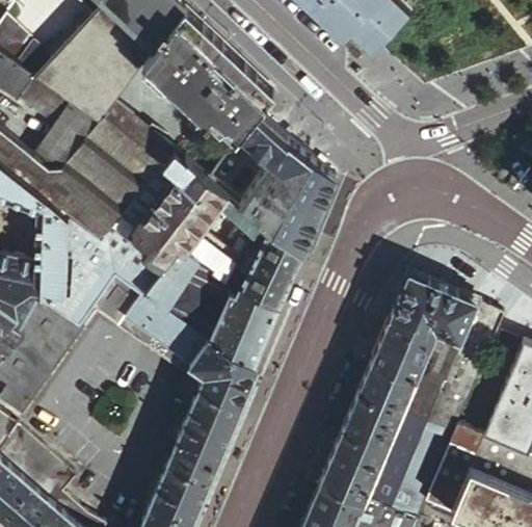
[(155,49),(102,0),(72,0),(86,14),(49,58),(33,78),(47,87),(70,104),(97,124),(122,94),(155,49)]
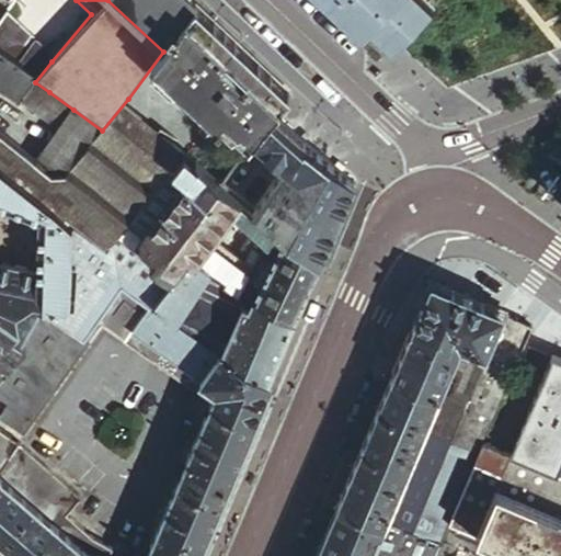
[(107,0),(163,52),(194,9),(184,0),(107,0)]
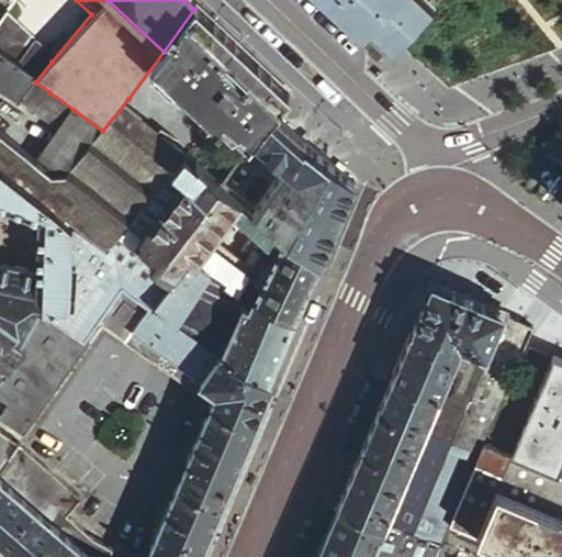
[(329,0),(336,6),(383,49),(392,40),(400,31),(426,0),(329,0)]
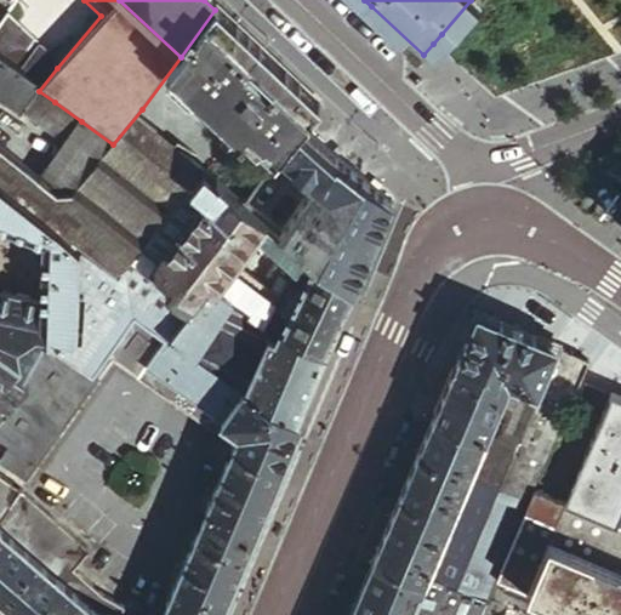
[(244,206),(298,135),(315,113),(294,90),(215,10),(181,57),(142,109),(113,144),(73,194),(55,198),(36,183),(1,154),(0,153),(0,197),(80,261),(115,288),(131,268),(205,176),(244,206)]
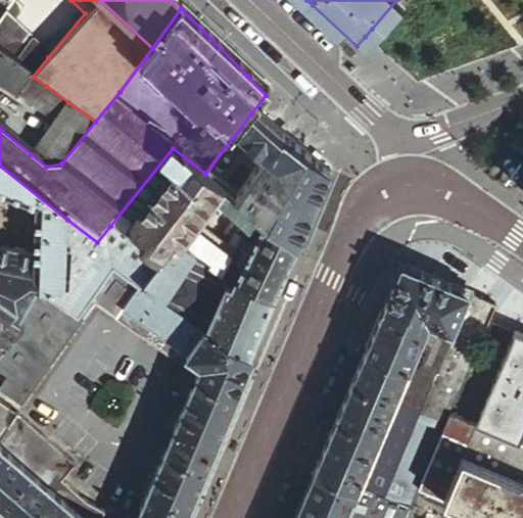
[(8,12),(0,22),(0,52),(14,62),(31,41),(34,38),(8,12)]
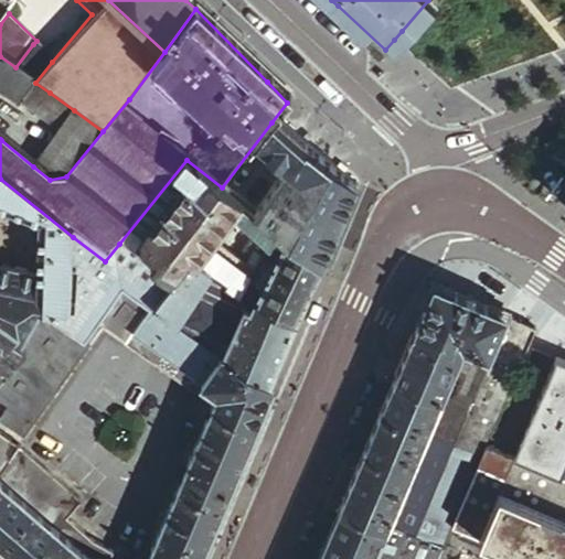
[(35,83),(52,62),(33,44),(16,67),(35,83)]
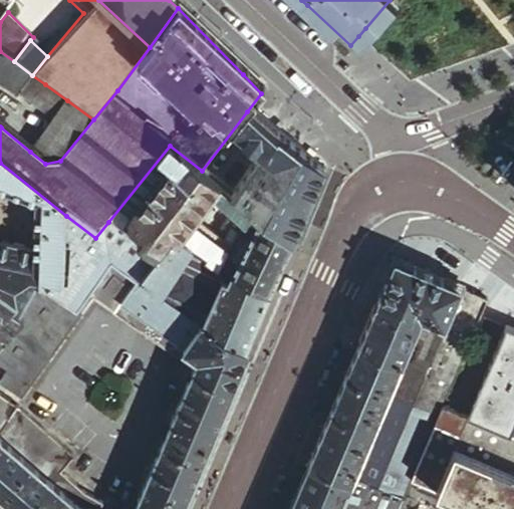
[(14,61),(0,51),(0,87),(14,98),(32,75),(14,61)]
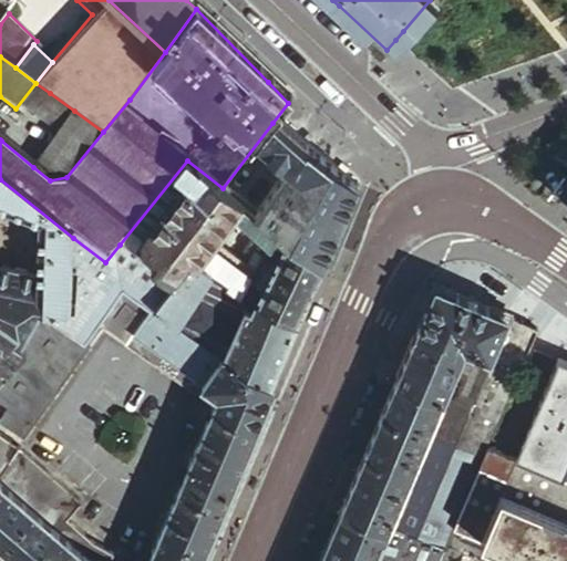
[(50,93),(35,83),(16,108),(31,120),(50,93)]
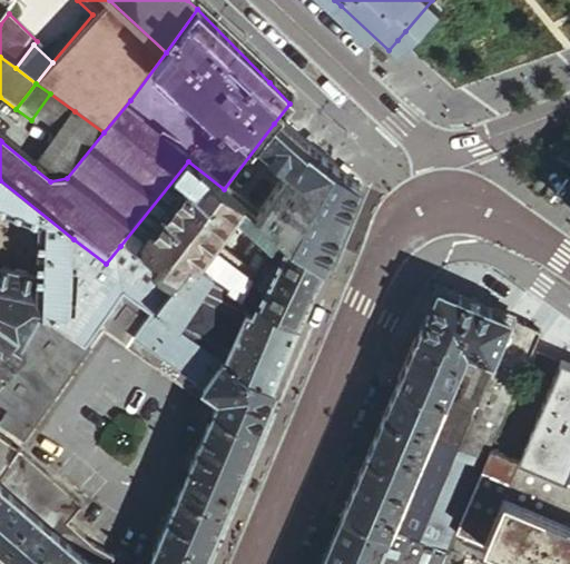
[(75,111),(50,94),(31,120),(56,138),(75,111)]
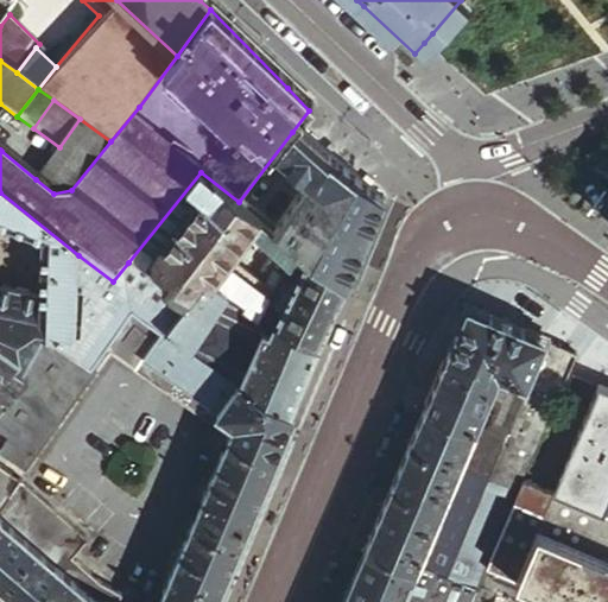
[(80,119),(59,147),(36,179),(54,194),(71,190),(111,141),(80,119)]
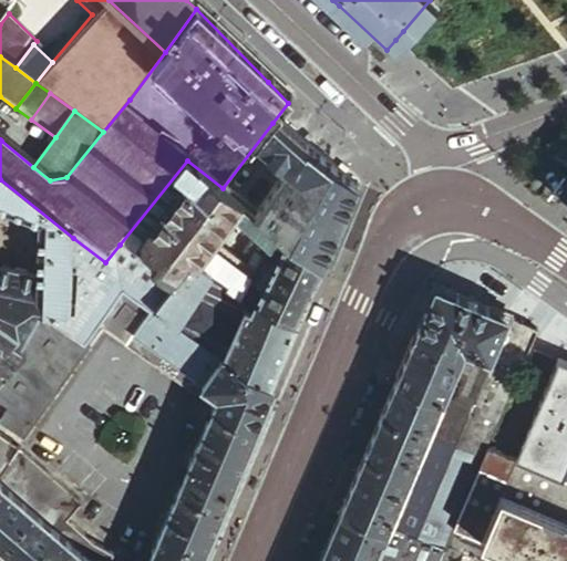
[(321,260),(332,236),(343,208),(350,191),(272,123),(223,188),(280,238),(317,270),(321,260)]
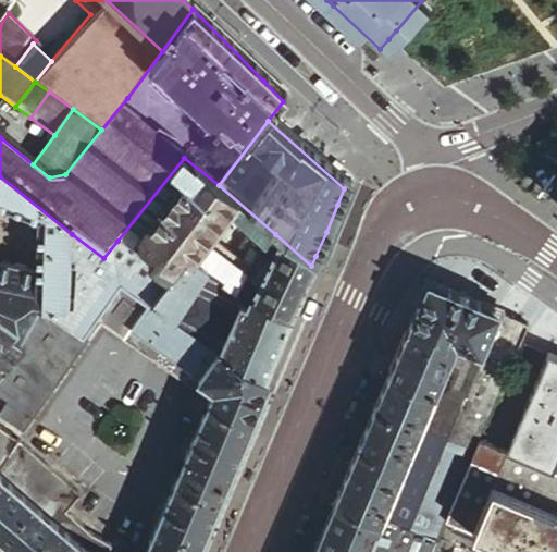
[(269,249),(275,234),(219,185),(184,158),(118,241),(169,282),(176,272),(202,283),(233,297),(238,284),(246,266),(205,247),(221,209),(269,249)]
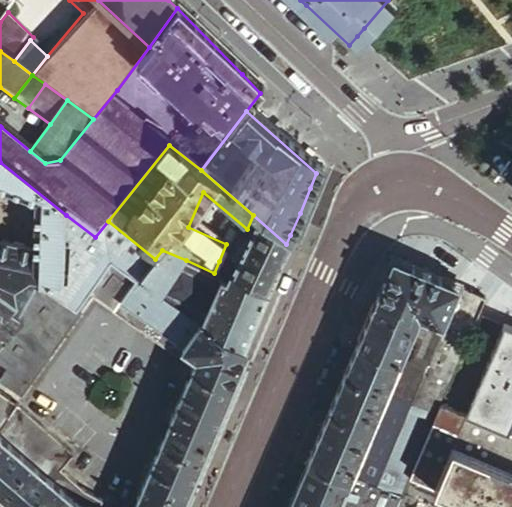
[(35,279),(35,284),(64,285),(66,215),(0,162),(0,186),(35,204),(33,252),(0,246),(0,264),(22,269),(23,279),(35,279)]
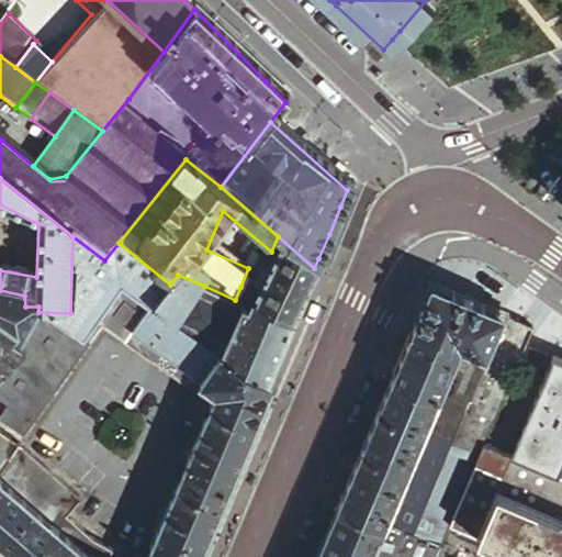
[(150,310),(170,285),(119,243),(104,260),(72,236),(70,313),(38,312),(87,347),(100,330),(122,346),(149,309),(150,310)]
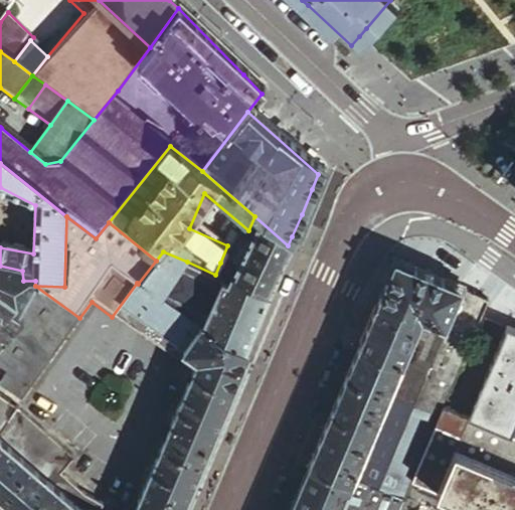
[(285,252),(288,245),(254,216),(248,230),(244,239),(232,268),(220,263),(215,275),(223,279),(266,297),(271,286),(285,252)]
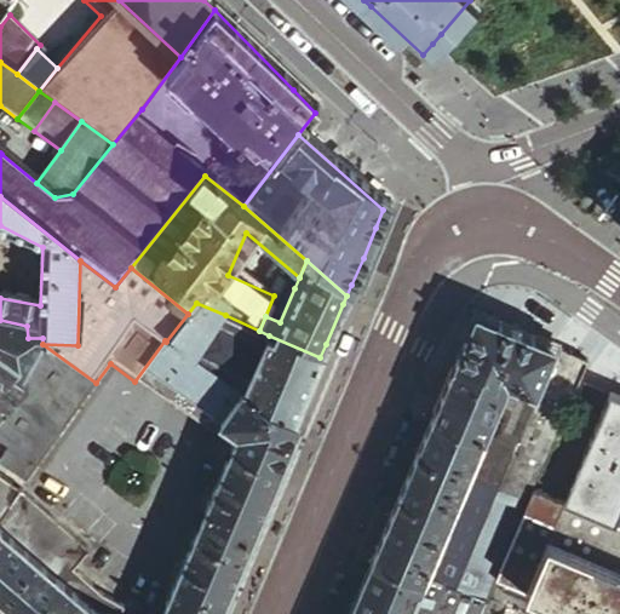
[(193,361),(225,315),(196,303),(188,314),(166,342),(193,361)]
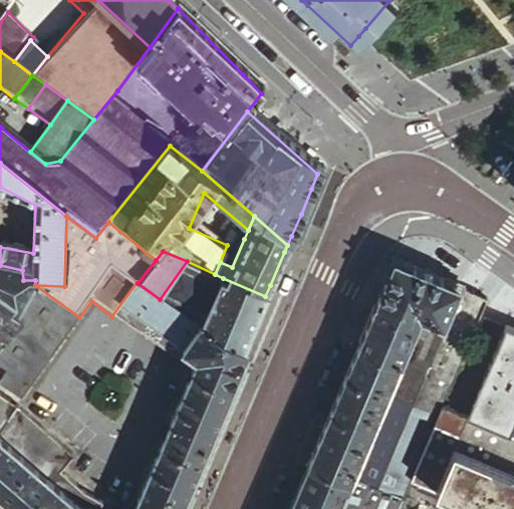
[(223,278),(215,274),(187,261),(160,299),(186,318),(202,328),(223,278)]
